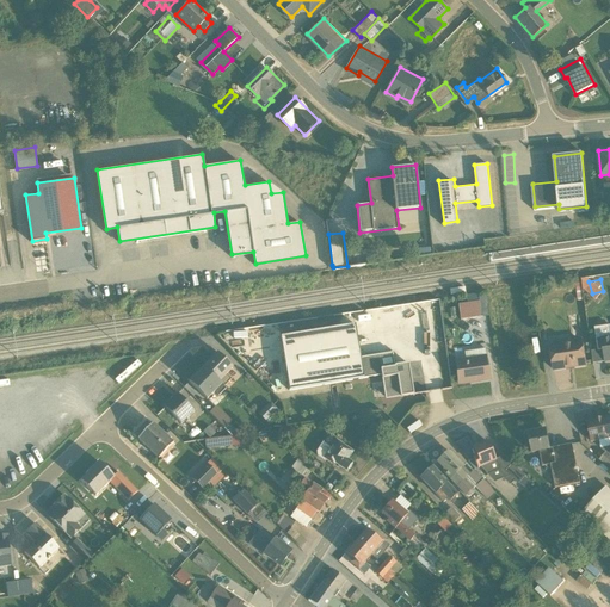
[(484,316),(481,301),(461,303),(462,320),(484,316)]
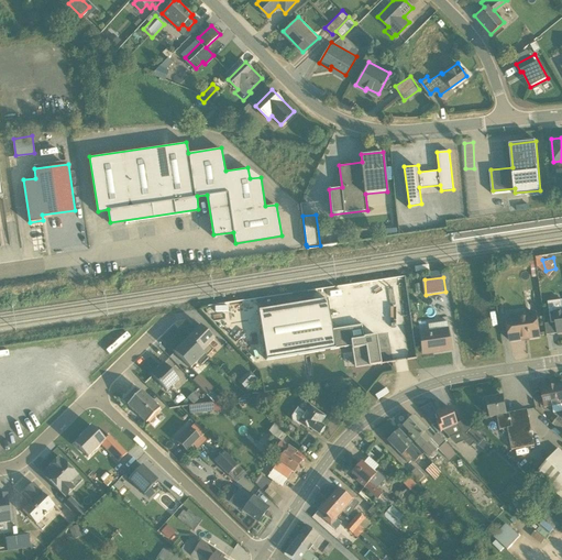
[(260,309),(267,358),(352,344),(355,366),(382,362),(376,333),(364,336),(362,324),(331,329),(327,298),(260,309)]
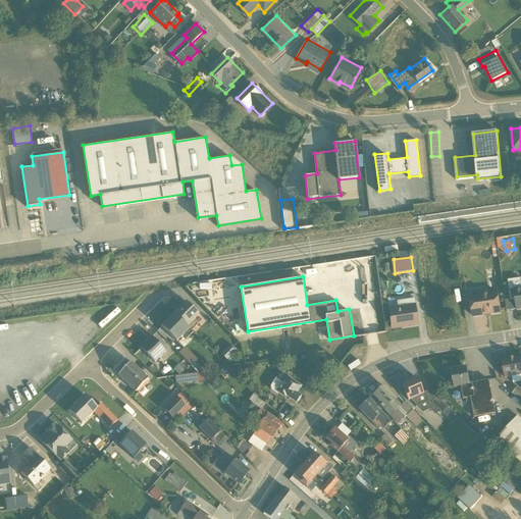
[(508,309),(520,306),(520,276),(509,278),(511,298),(506,299),(508,309)]
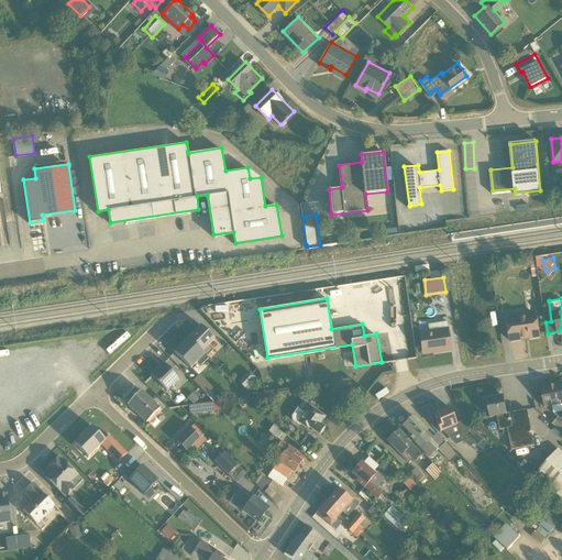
[(510,339),(540,336),(537,311),(507,316),(510,339)]
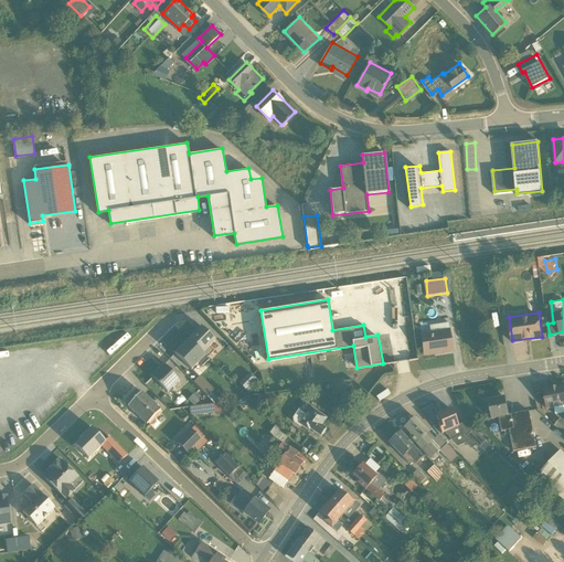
[(454,349),(450,321),(432,324),(433,329),(421,330),(424,353),(454,349)]
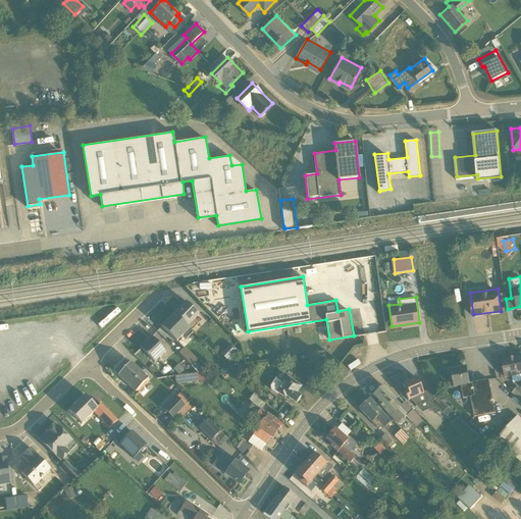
[(186,301),(174,312),(192,329),(198,323),(193,318),(199,313),(186,301)]
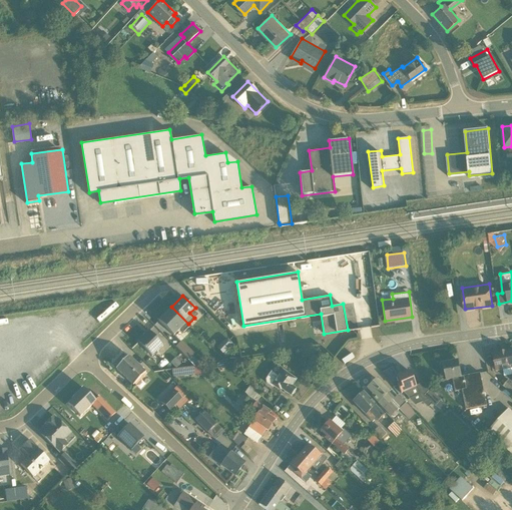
[(188,324),(171,307),(159,319),(173,333),(180,327),(183,330),(189,325),(188,324)]
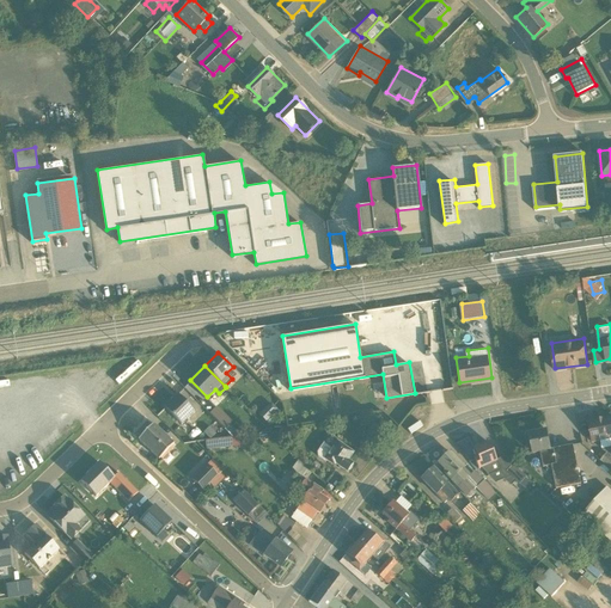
[(438,387),(431,388),(432,399),(444,398),(443,392),(439,392),(438,387)]
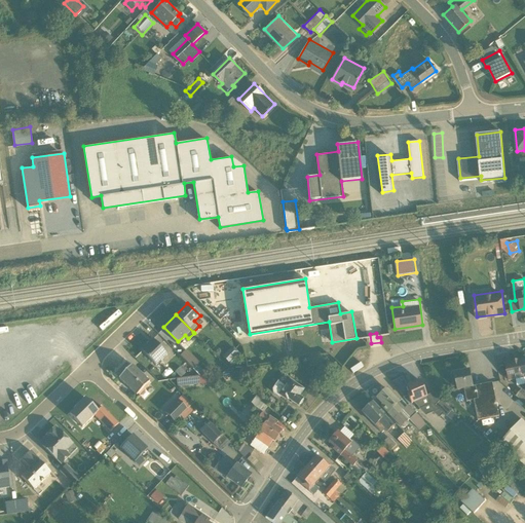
[(169,351),(153,337),(141,348),(156,364),(169,351)]
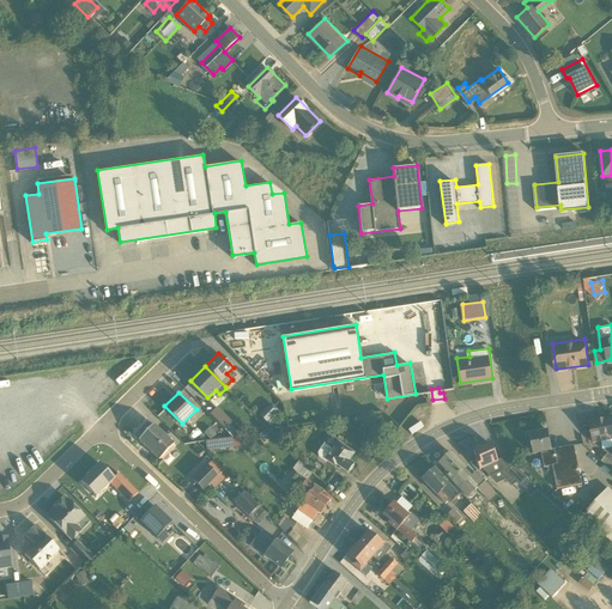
[(260,412),(270,421),(282,409),(272,400),(260,412)]
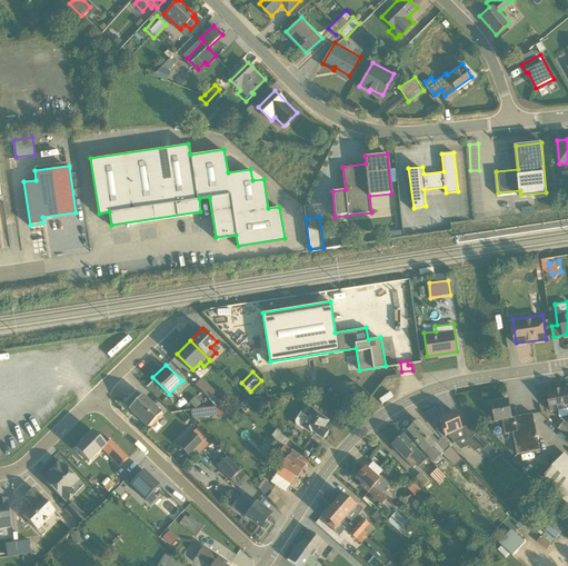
[(210,395),(217,388),(201,374),(195,381),(203,390),(203,389),(210,395)]
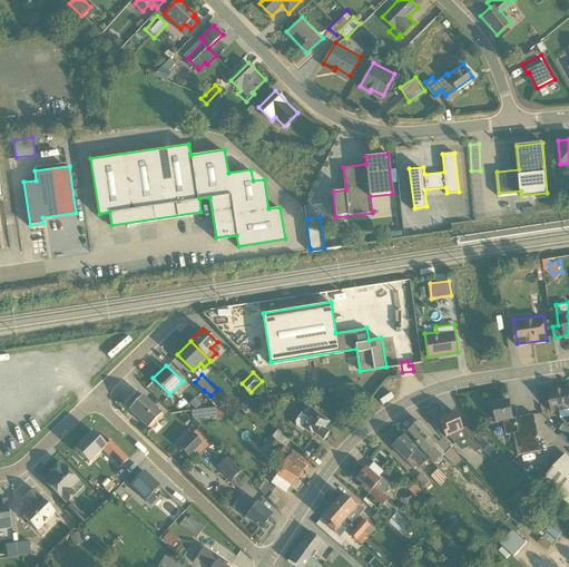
[(568,388),(548,392),(551,411),(560,410),(561,417),(568,414),(568,388)]
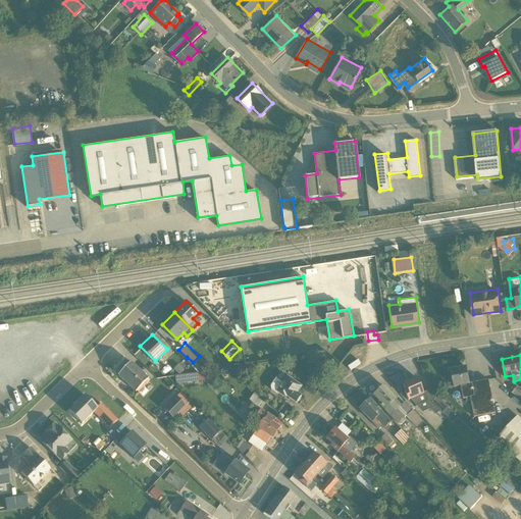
[(148,377),(132,360),(129,362),(126,360),(117,368),(120,371),(118,373),(136,390),(137,388),(139,391),(149,379),(148,377)]
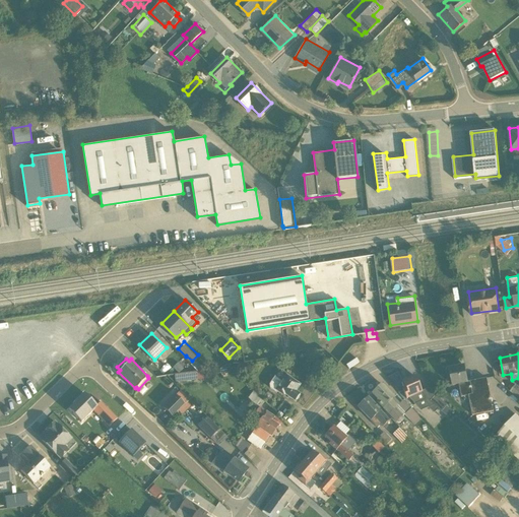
[(183,367),(178,361),(174,365),(179,371),(183,367)]
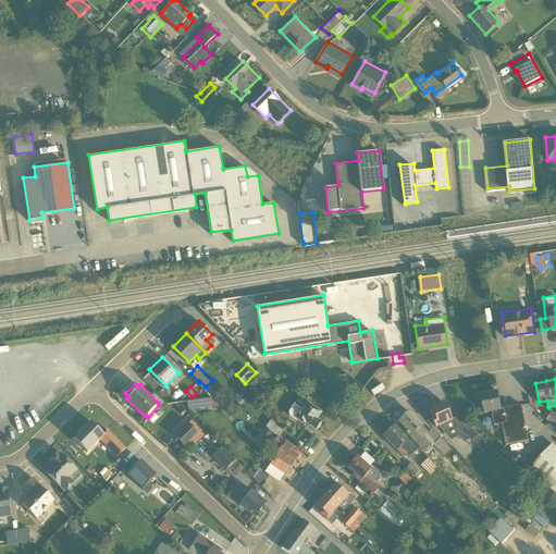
[(523,403),(502,407),(498,390),(482,393),(486,413),(492,411),(494,423),(498,422),(499,431),(505,430),(507,443),(530,439),(523,403)]
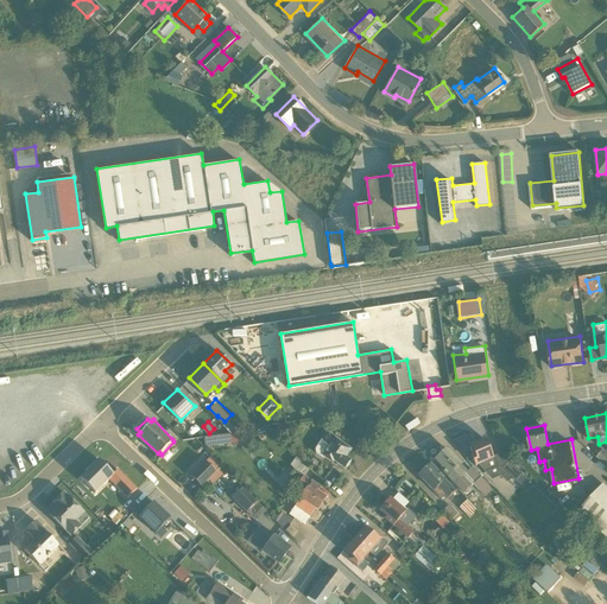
[(238,431),(204,434),(206,444),(239,440),(238,431)]
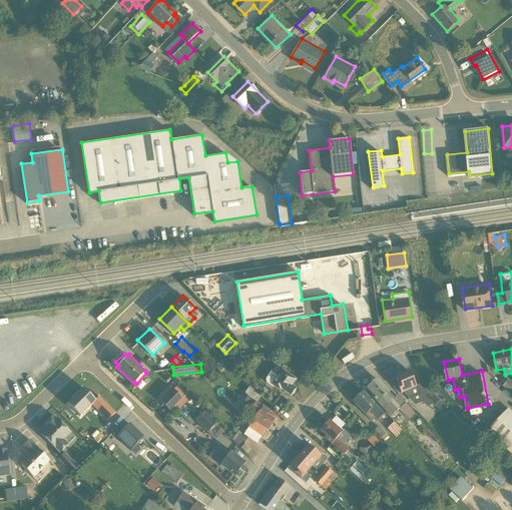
[(272,370),(265,380),(273,385),(273,384),(281,389),(282,387),(293,394),(297,388),(292,385),(296,379),(277,366),(274,371),(272,370)]
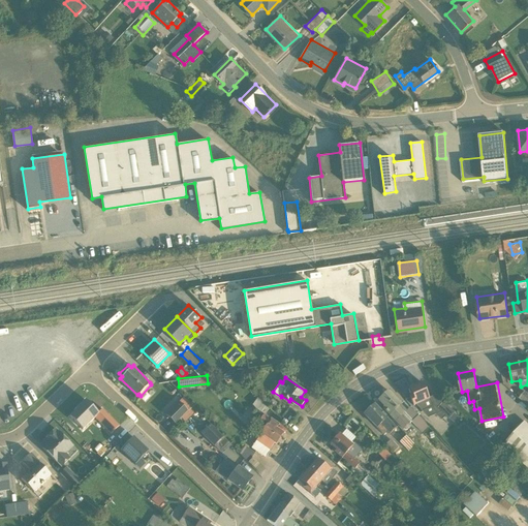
[(429,416),(436,412),(442,418),(446,412),(457,423),(463,415),(436,393),(429,396),(423,380),(409,387),(412,395),(410,396),(413,403),(417,403),(429,416)]
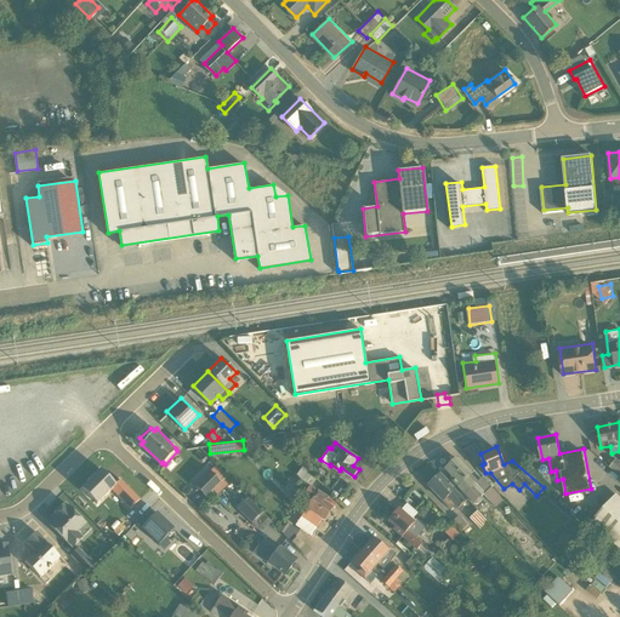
[(478,478),(456,457),(445,468),(451,474),(449,476),(475,502),(483,492),(496,504),(504,497),(482,475),(478,478)]
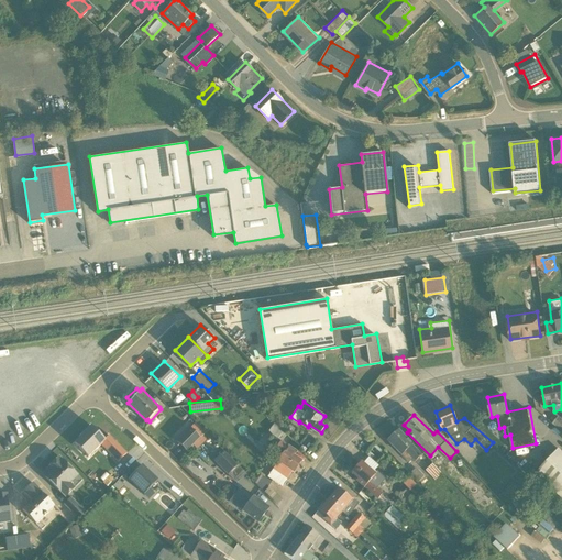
[(177,440),(187,450),(206,430),(196,421),(177,440)]
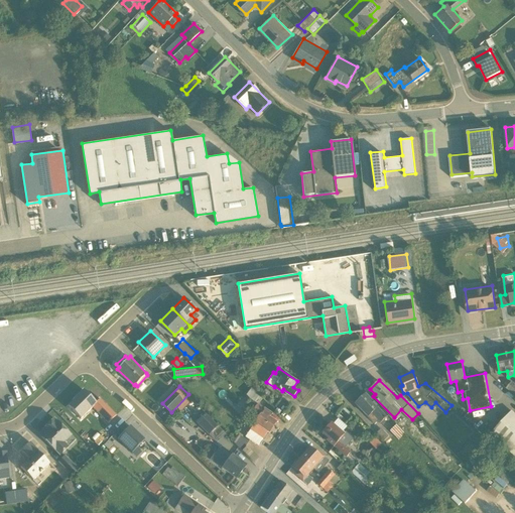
[(97,401),(84,388),(75,397),(76,398),(69,405),(81,417),(93,405),(97,401)]
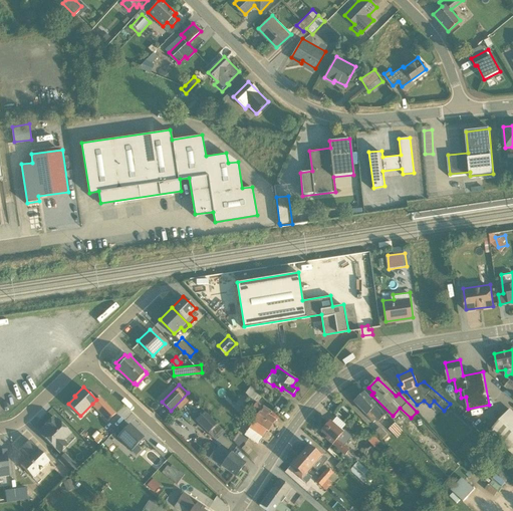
[(386,414),(364,392),(354,401),(373,421),(375,419),(378,421),(386,414)]
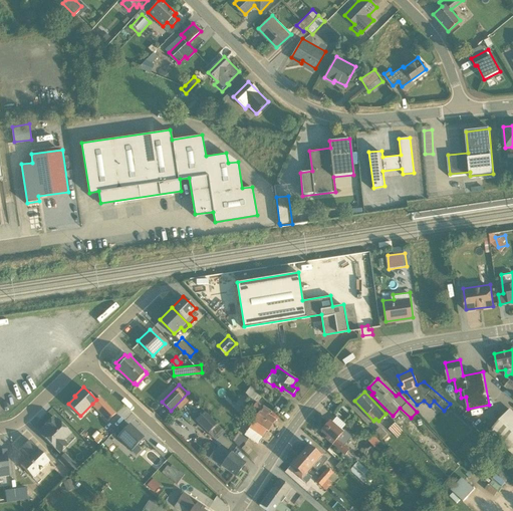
[(96,400),(92,404),(108,420),(116,413),(99,396),(96,400)]
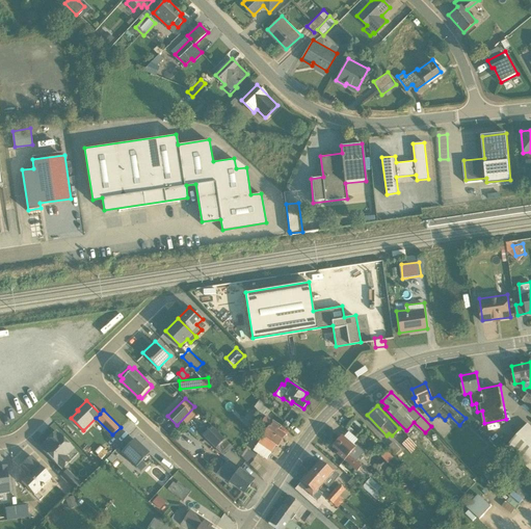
[(264,413),(261,411),(255,420),(267,428),(253,448),(267,457),(276,444),(277,444),(285,433),(277,428),(281,425),(271,419),(273,416),(265,411),(264,413)]
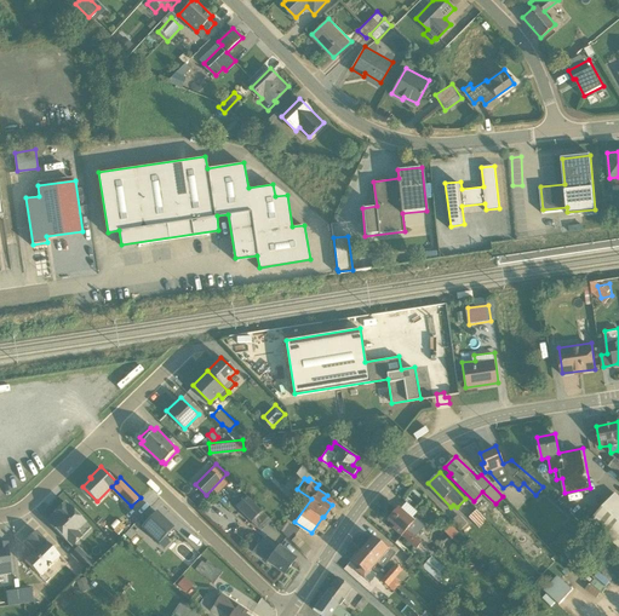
[(247,495),(236,505),(261,529),(271,519),(247,495)]
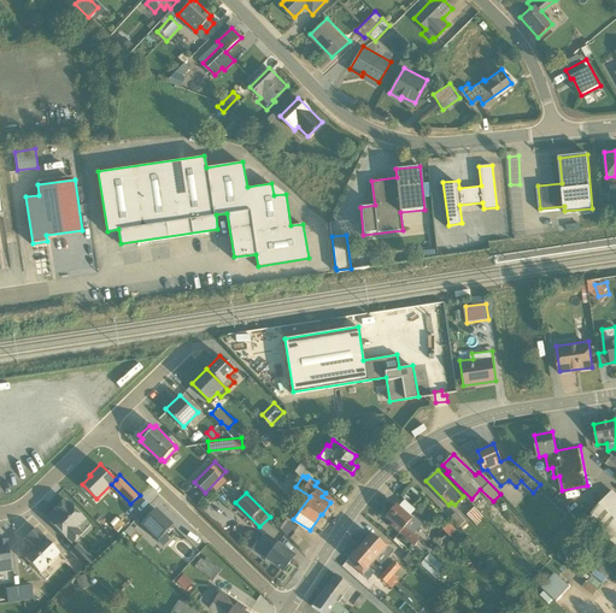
[(615,493),(588,520),(615,544),(615,493)]
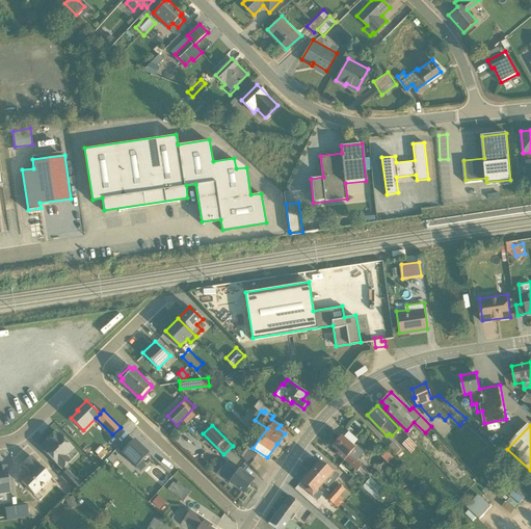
[(72,460),(71,458),(78,452),(56,429),(48,438),(52,442),(44,450),(57,464),(58,464),(63,469),(72,460)]
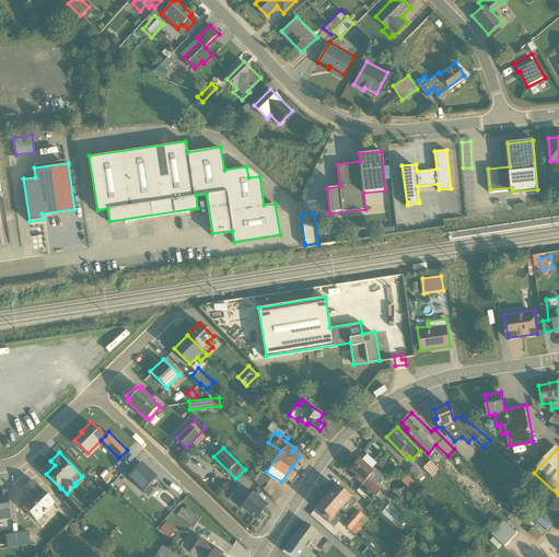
[(350,467),(358,474),(354,477),(376,495),(382,489),(368,477),(374,470),(359,457),(350,467)]
